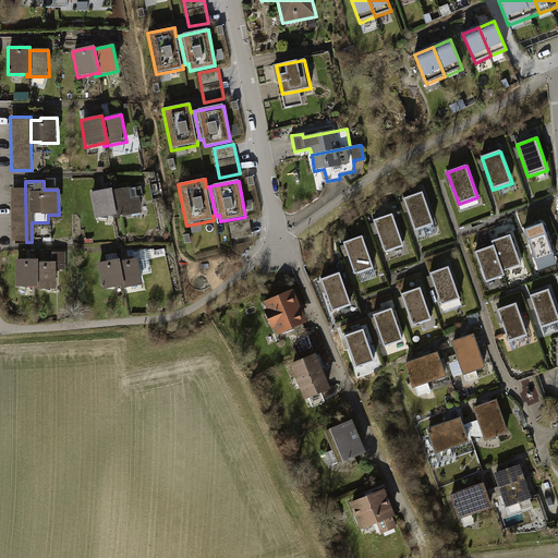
[(117,216),(112,216),(112,219),(142,214),(138,197),(132,198),(130,187),(111,191),(117,216)]
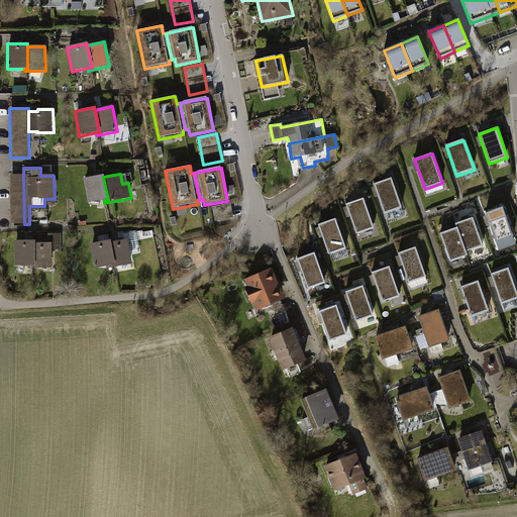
[(23,175),(10,175),(10,224),(24,224),(23,175)]
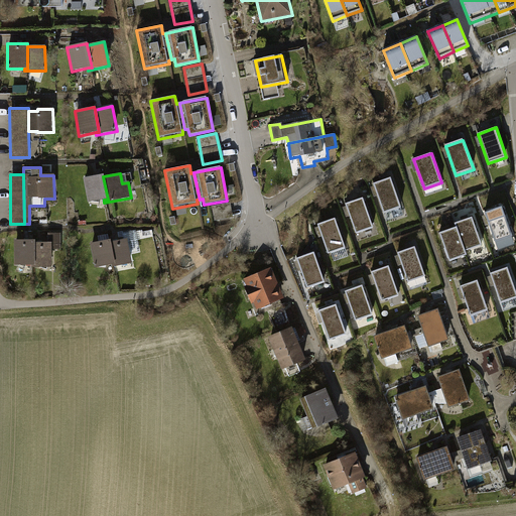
[(103,175),(83,178),(88,203),(104,200),(108,200),(103,176),(103,175)]
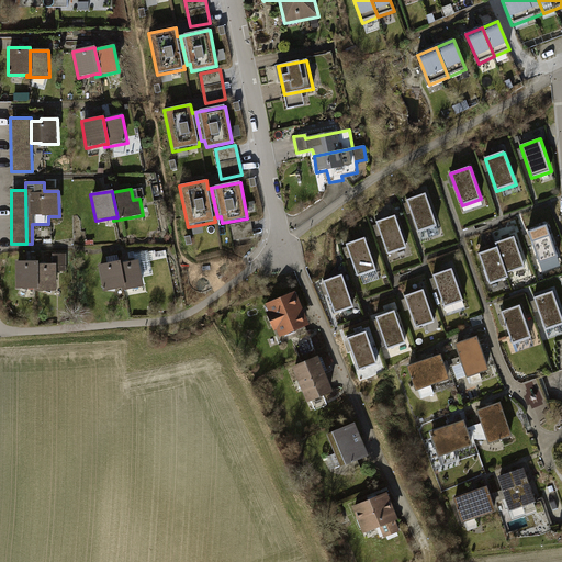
[(437,225),(426,193),(407,200),(418,232),(437,225)]
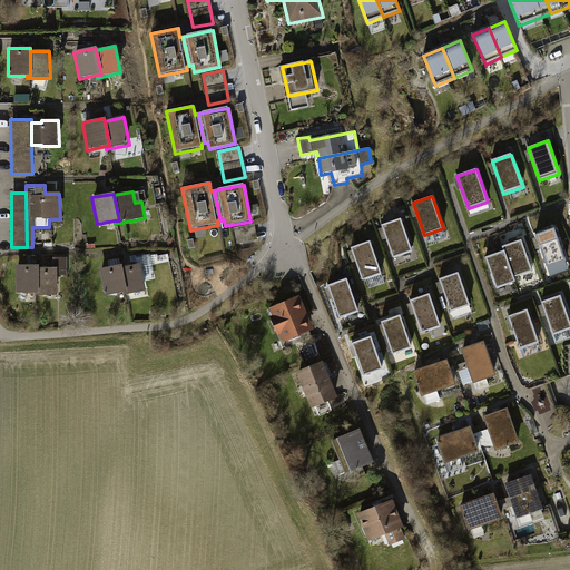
[(413,251),(401,218),(382,225),(393,258),(413,251)]
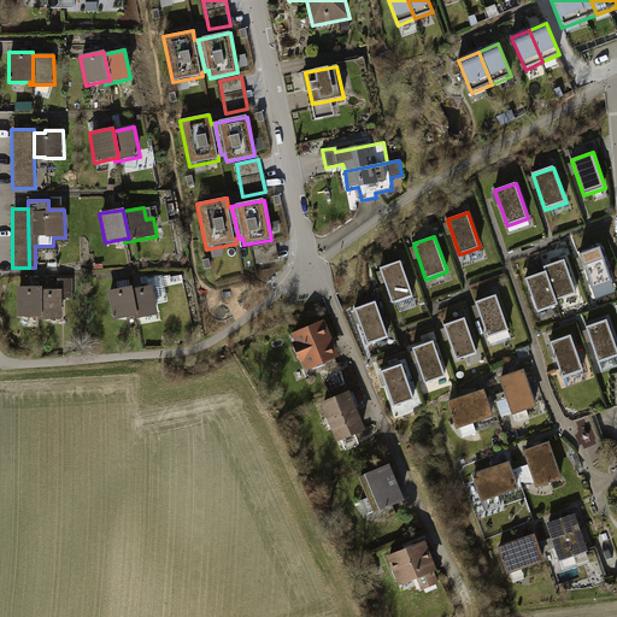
[(275,242),(253,247),(257,264),(278,260),(275,242)]
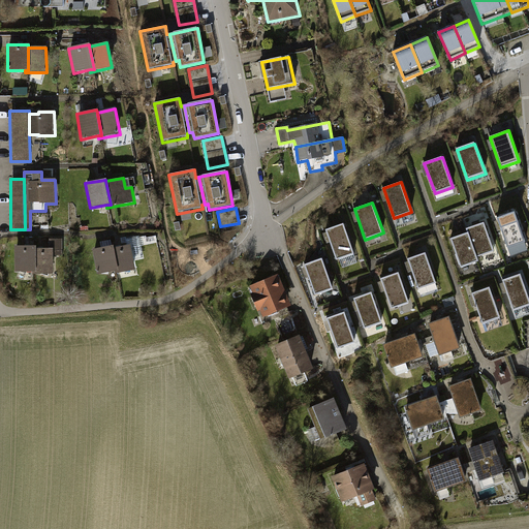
[(508,248),(526,242),(515,212),(497,218),(508,248)]
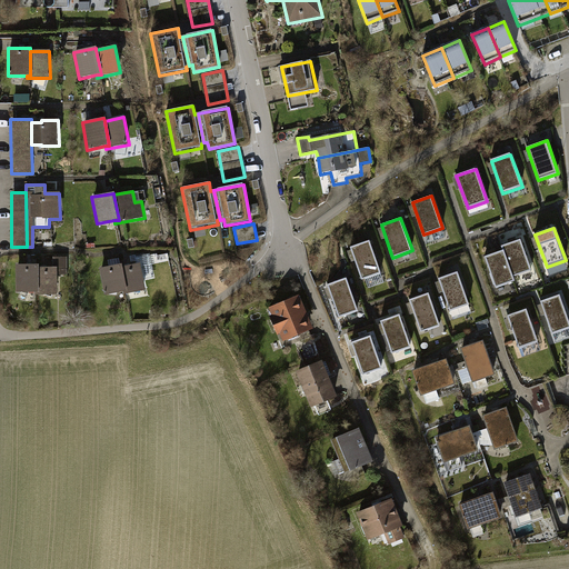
[(531,271),(521,239),(502,246),(503,250),(512,277),(531,271)]
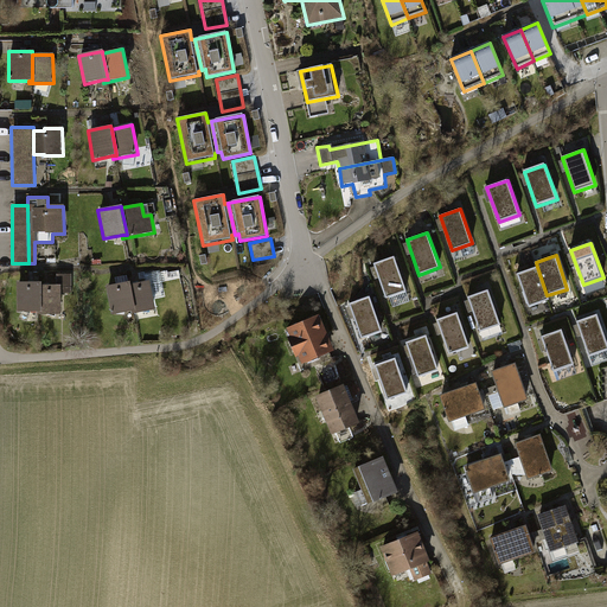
[(407,292),(395,256),(374,263),(387,299),(407,292)]
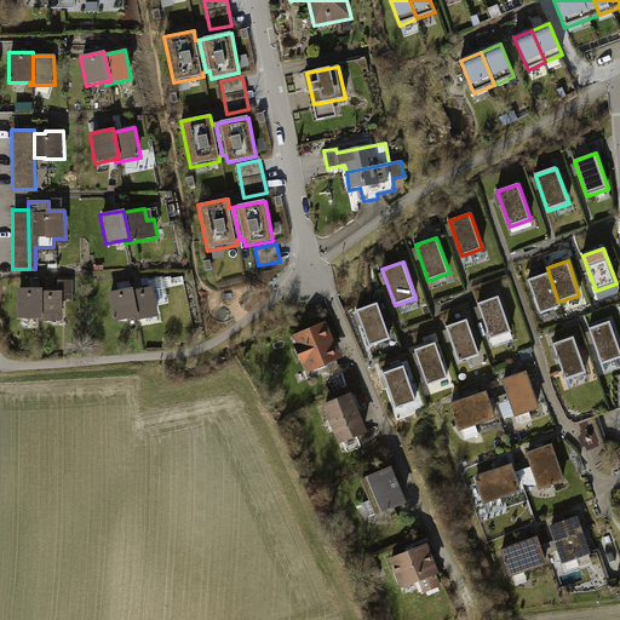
[(558,302),(549,273),(528,280),(540,314),(561,306),(558,302)]
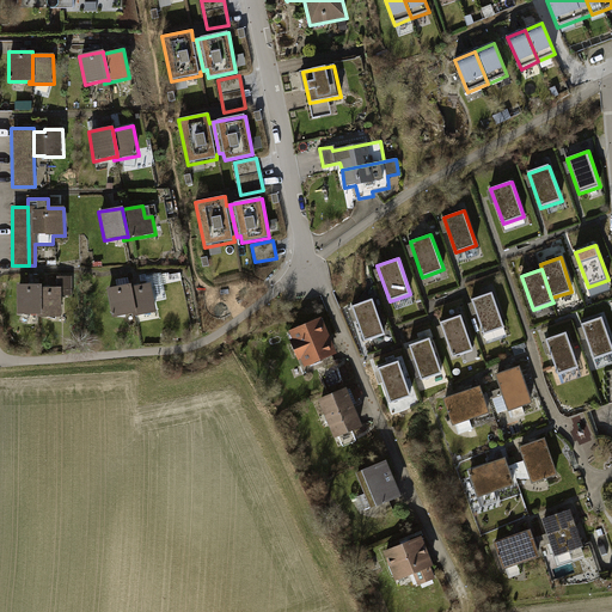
[(56,288),(41,288),(41,316),(37,316),(37,318),(61,318),(61,297),(72,297),(72,277),(56,277),(56,288)]
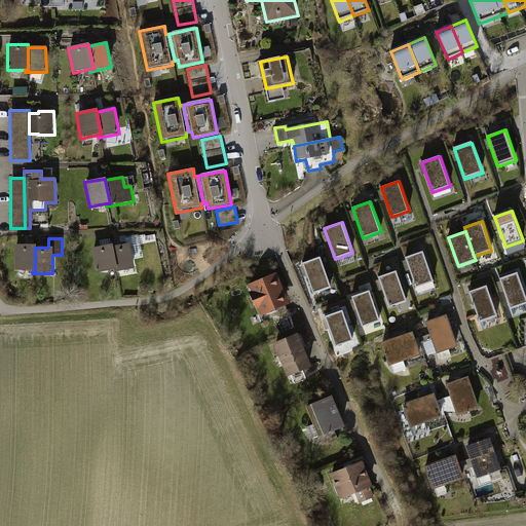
[(134,258),(144,256),(142,241),(132,243),(134,258)]
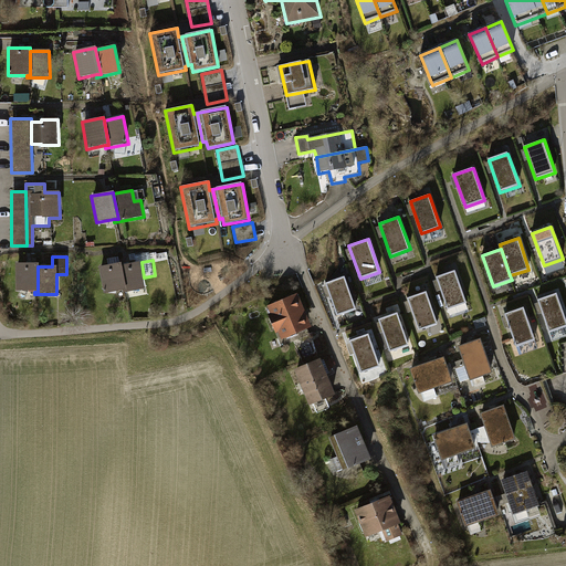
[(121,265),(125,291),(122,291),(123,294),(145,290),(139,262),(121,265)]
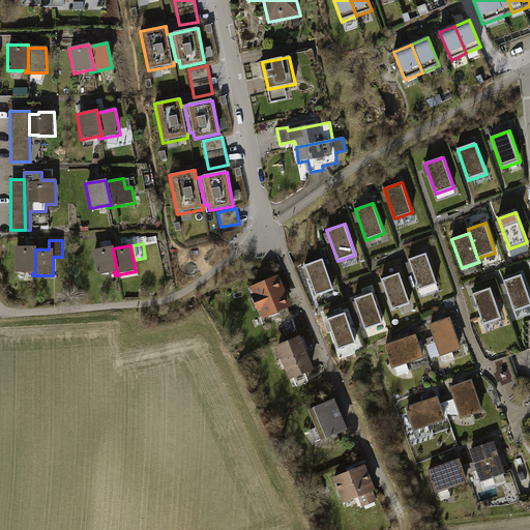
[(35,247),(15,247),(15,273),(32,273),(35,273),(35,249),(35,247)]
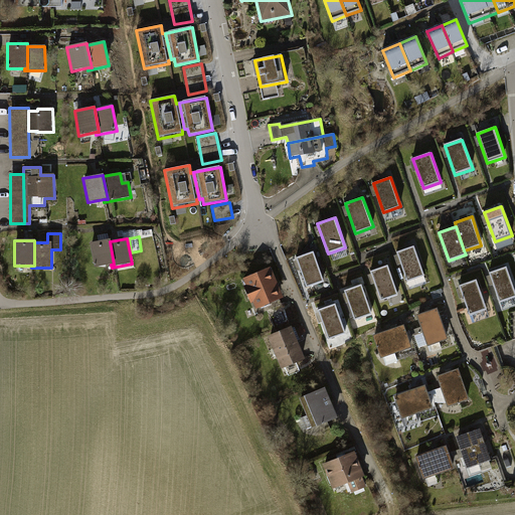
[(110,240),(90,243),(94,268),(111,265),(114,265),(110,241),(110,240)]
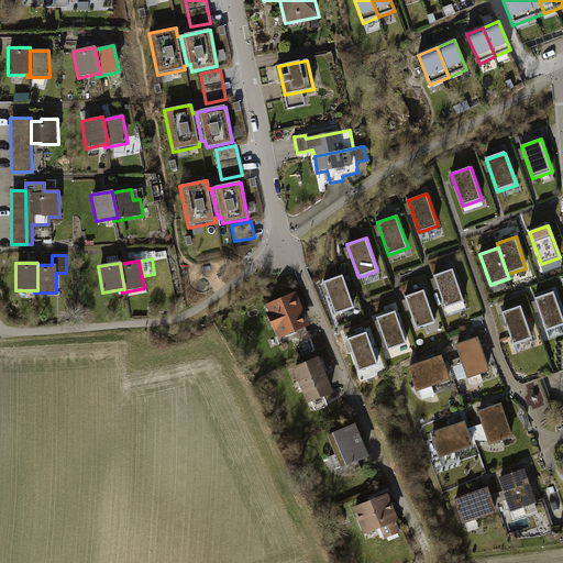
[(464,300),(453,269),(434,275),(445,307),(464,300)]
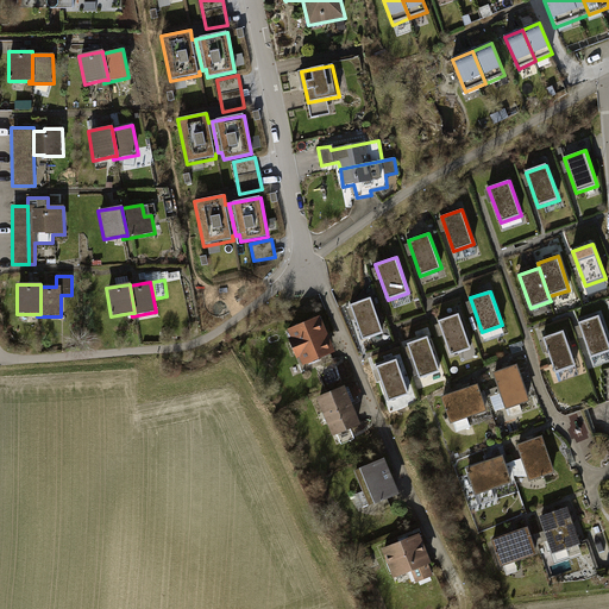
[(384,333),(371,297),(350,305),(363,340),(384,333)]
